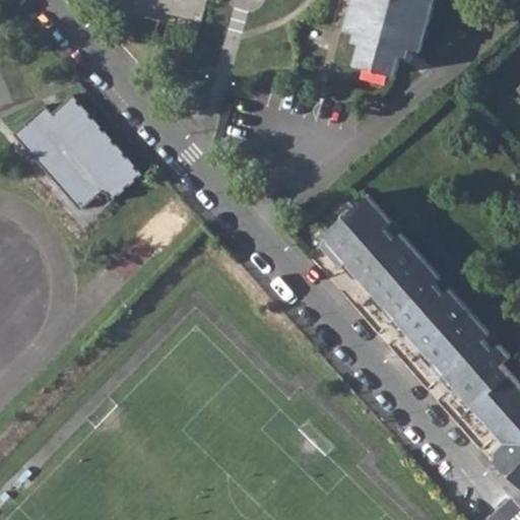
[(355,0),(347,29),(358,33),(355,38),(363,41),(358,64),(396,75),(404,47),(421,51),(436,0),(355,0)]
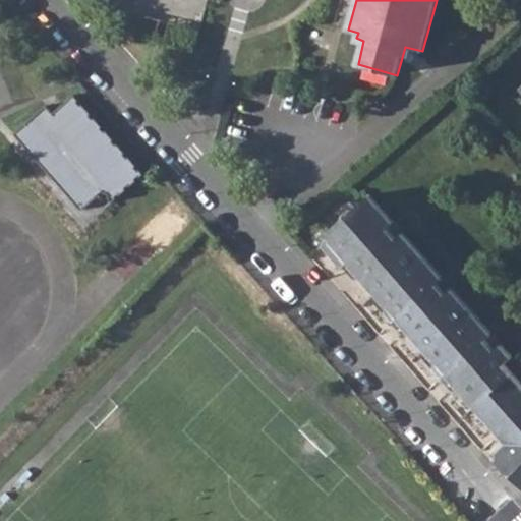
[(12,131),(79,208),(101,188),(111,199),(142,172),(138,167),(136,169),(133,165),(135,164),(127,154),(125,156),(122,153),(124,151),(116,141),(113,143),(111,139),(113,137),(104,128),(102,130),(99,126),(101,125),(93,115),(91,117),(88,114),(90,112),(80,102),(78,103),(75,100),(77,99),(72,93),(51,111),(45,103),(12,131)]
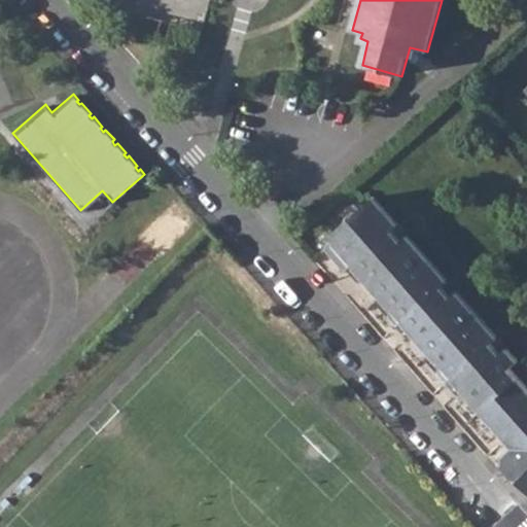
[(438,370),(448,381),(455,374),(464,384),(462,386),(513,445),(504,453),(505,463),(503,466),(526,488),(526,387),(508,367),(518,358),(373,196),(331,232),(332,240),(326,245),(347,270),(349,268),(355,261),(364,272),(361,276),(393,311),(389,314),(399,324),(406,318),(416,329),(412,332),(443,365),(438,370)]
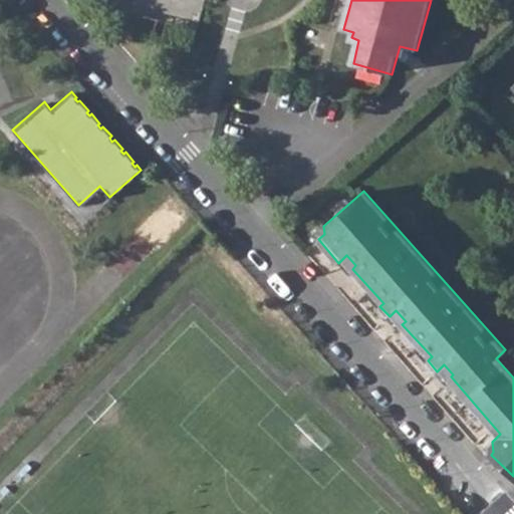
[(355,265),(346,255),(340,261),(349,271),(352,269),(355,265)]
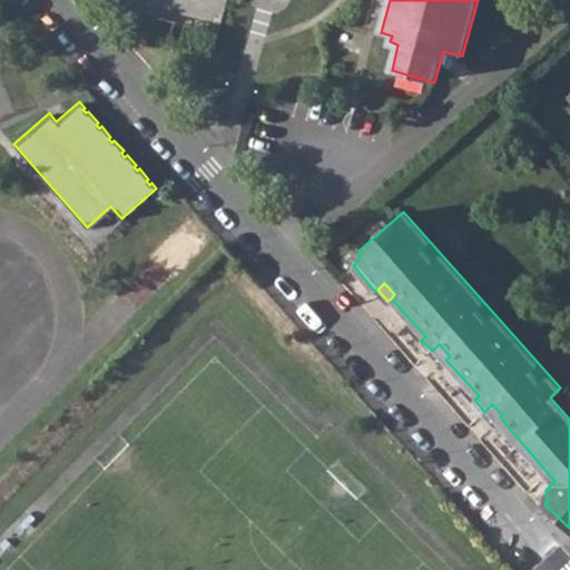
[(450,356),(439,344),(432,351),(442,363),(445,360),(450,356)]
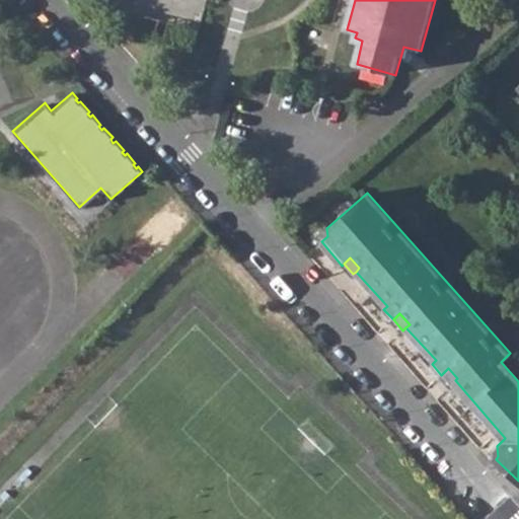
[(441,375),(450,384),(455,380),(457,378),(448,368),(441,375)]
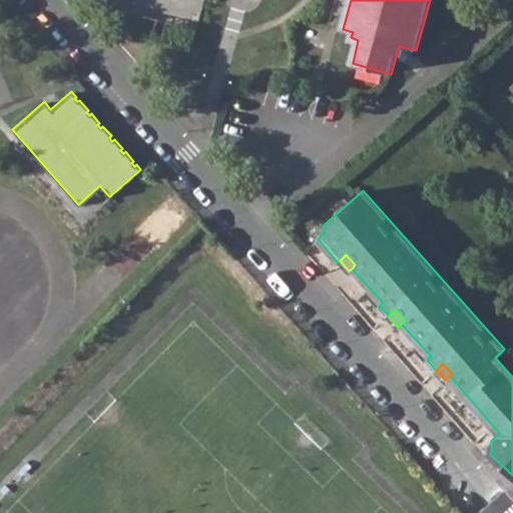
All buildings are outlined.
